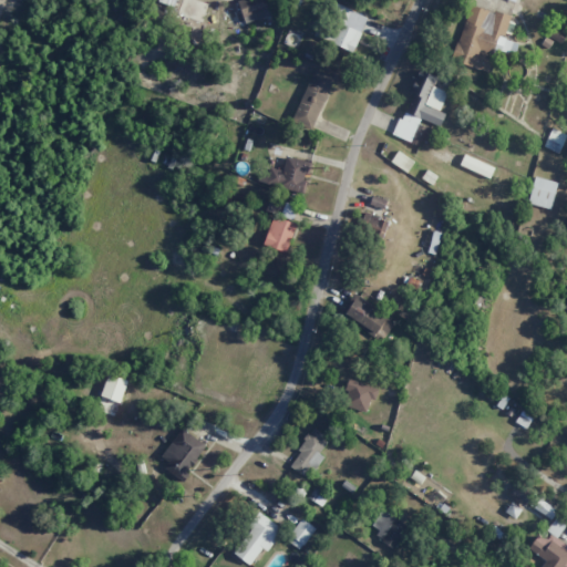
[(268,0),(240,0),(240,19),(268,19),(268,0)]
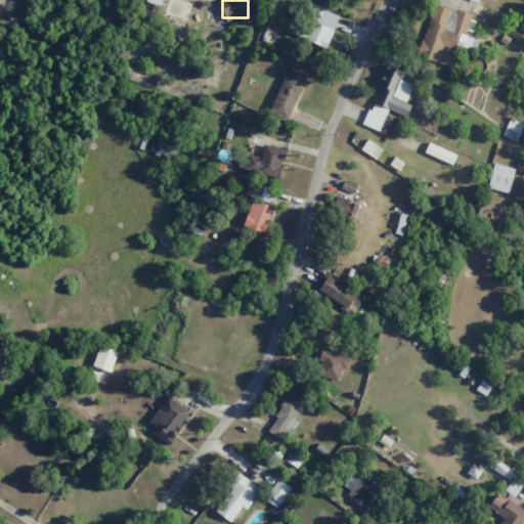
[(453,67),(456,57),(447,54),(449,48),(462,52),(464,46),(473,49),(476,39),(466,35),(472,15),(434,4),(419,56),(453,67)]
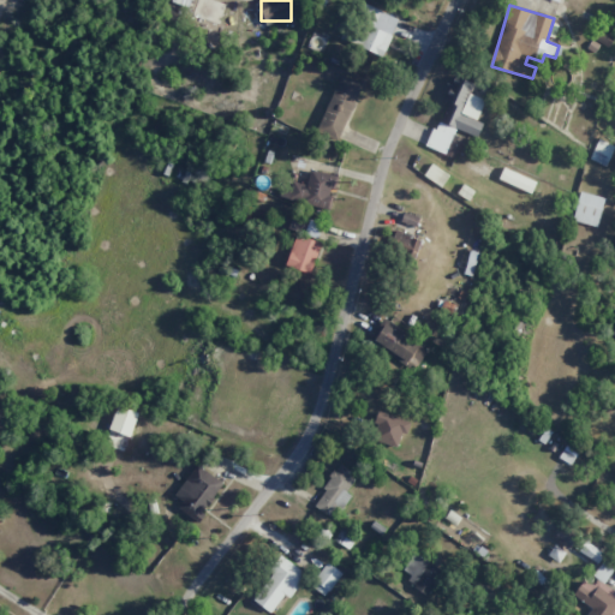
[(339,139),(363,84),(341,75),(316,130),(339,139)]
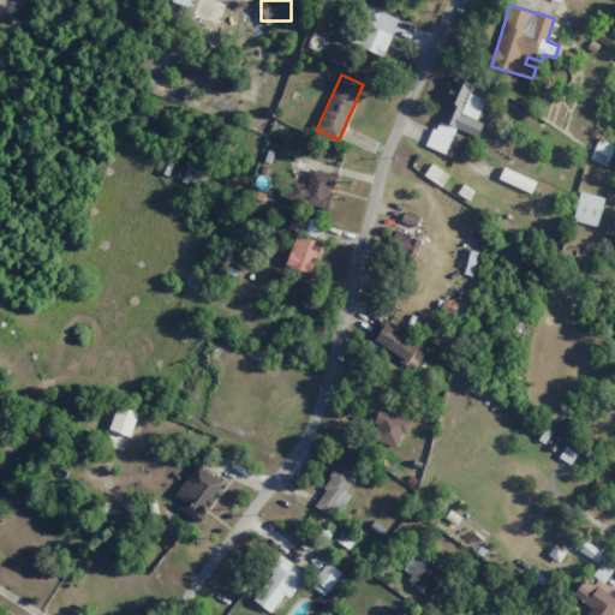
[(454,157),(464,133),(477,138),(483,123),(477,121),(484,100),(469,94),(473,83),(454,76),(428,148),(454,157)]
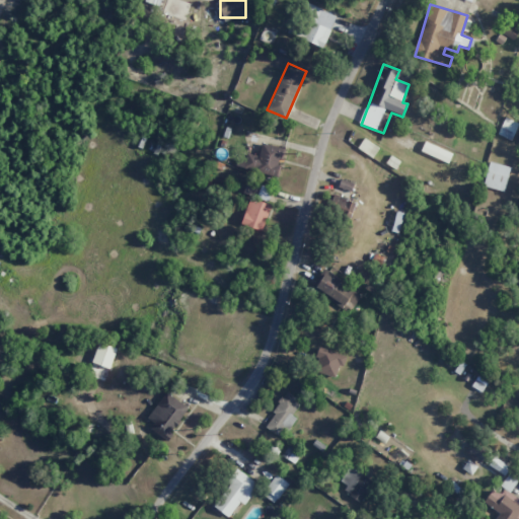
[(518,123),(504,118),(499,135),(513,140),(518,123)]
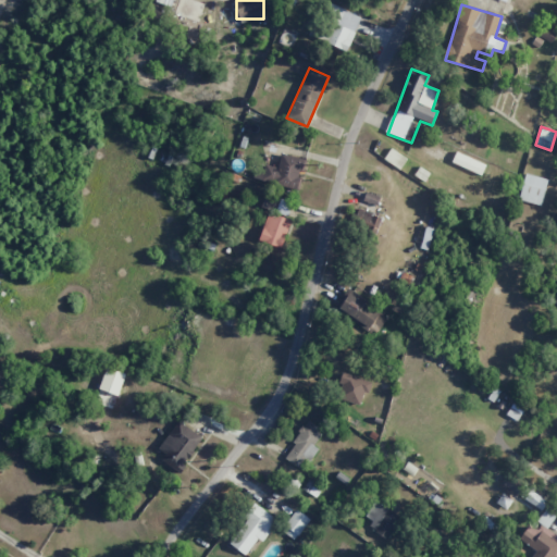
[(384,159),(399,169),(406,158),(391,148),(384,159)]
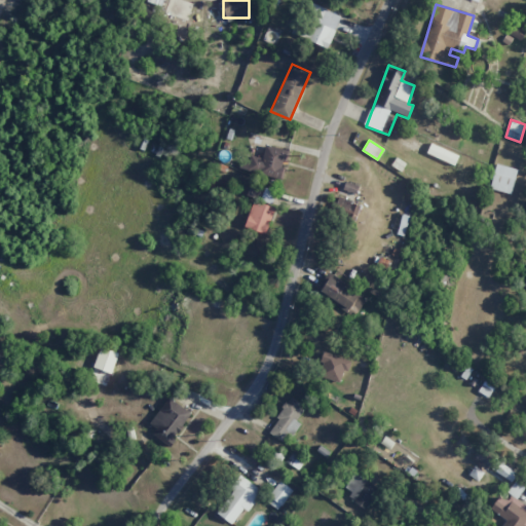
[(289,150),(265,145),(262,157),(248,154),(243,172),(283,180),(289,150)]
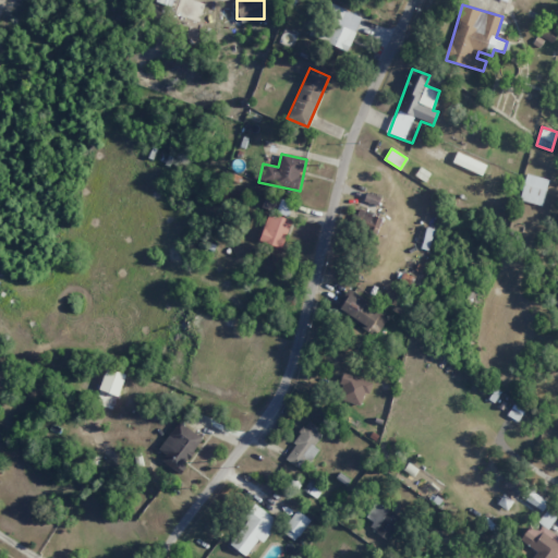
[(547,179),(524,174),(520,201),(543,205),(547,179)]
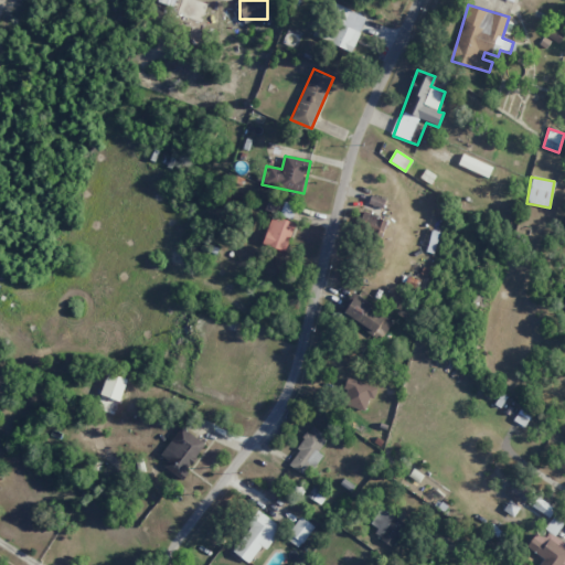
[(385,200),(371,194),(369,203),(382,209),(385,200)]
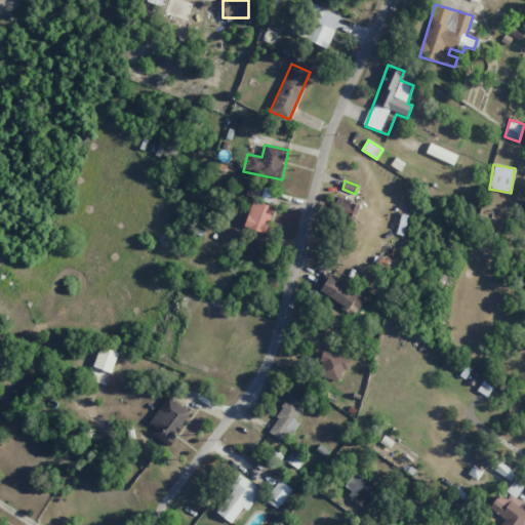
[(261,190),(249,187),(247,195),(258,198),(261,190)]
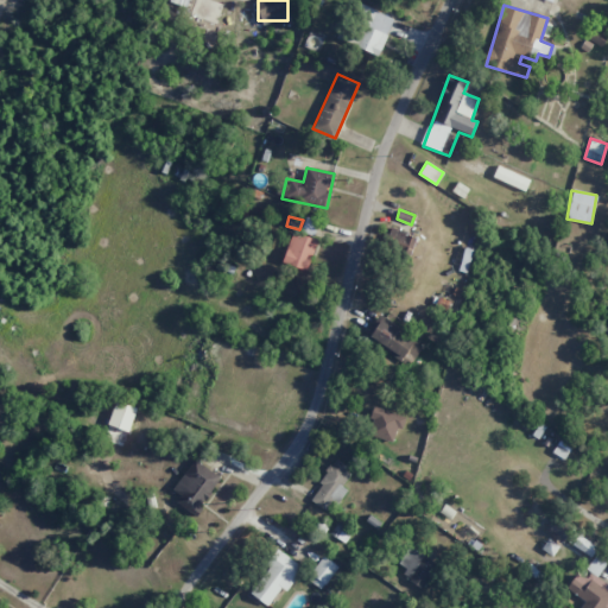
[(416,235),(391,229),(386,248),(411,254),(416,235)]
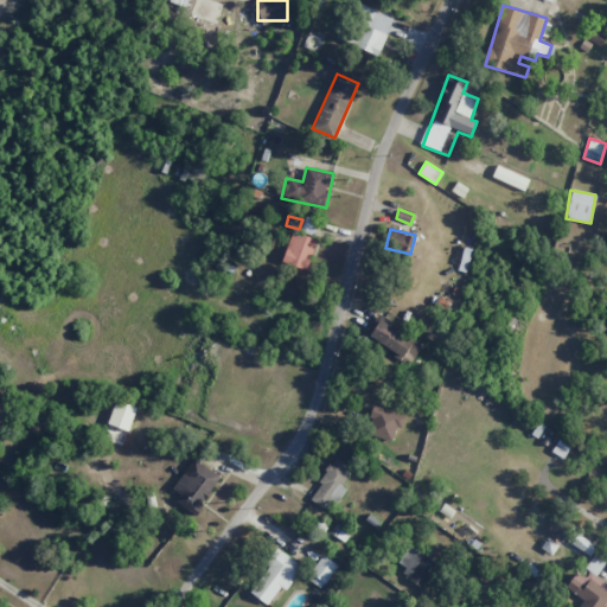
[(283,264),(308,270),(315,238),(291,232),(283,264)]
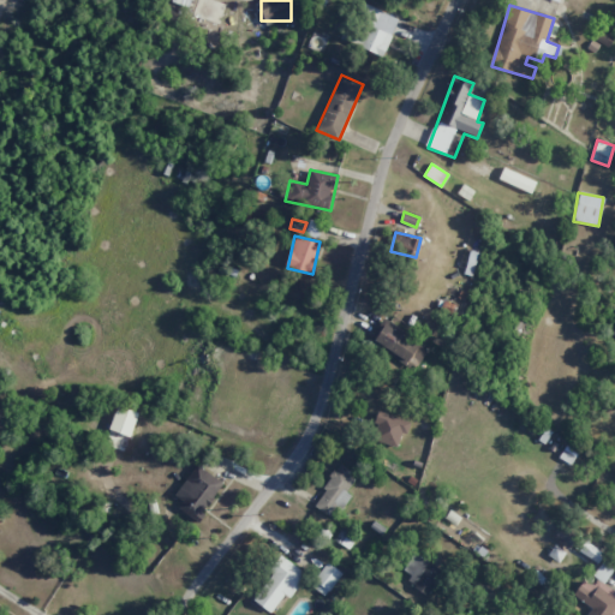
[(415,370),(428,350),(381,321),(369,341),(415,370)]
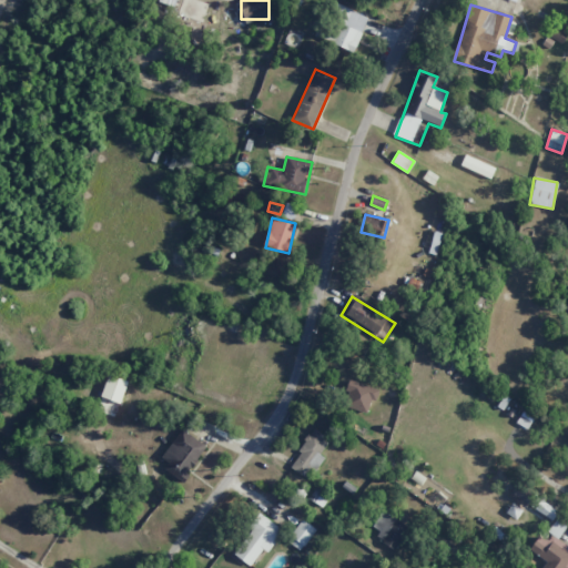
[(344,406),(367,411),(369,399),(376,401),(379,388),(348,382),(344,406)]
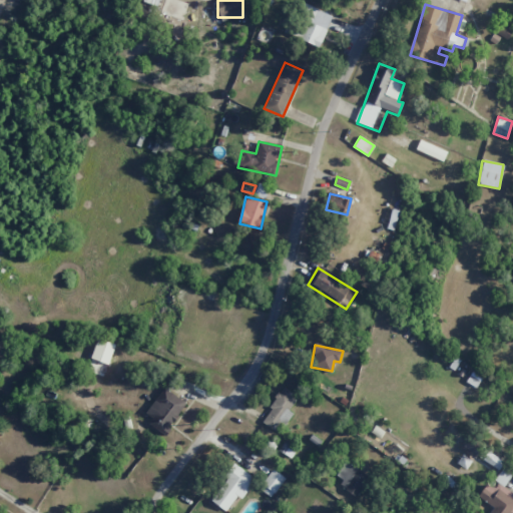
[(152,418),(148,424),(164,435),(186,403),(164,387),(145,413),(152,418)]
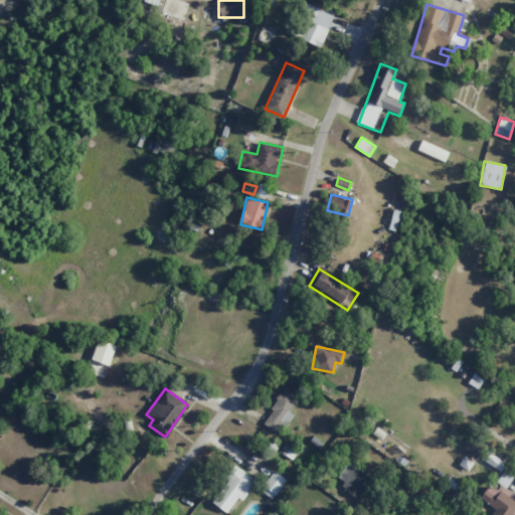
[(290,412),(299,398),(284,389),(263,423),(281,435),(294,414),(290,412)]
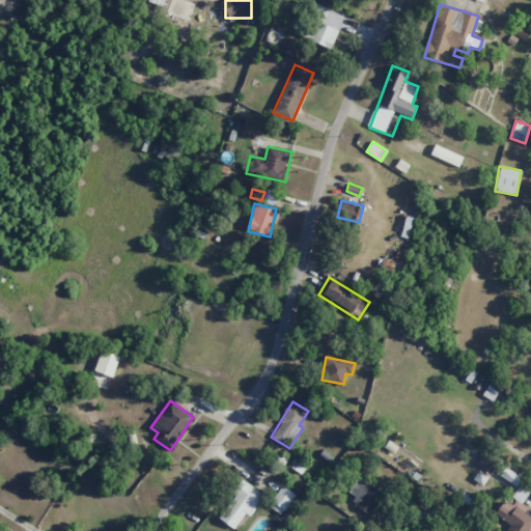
[(516,485),(521,477),(505,469),(500,477),(516,485)]
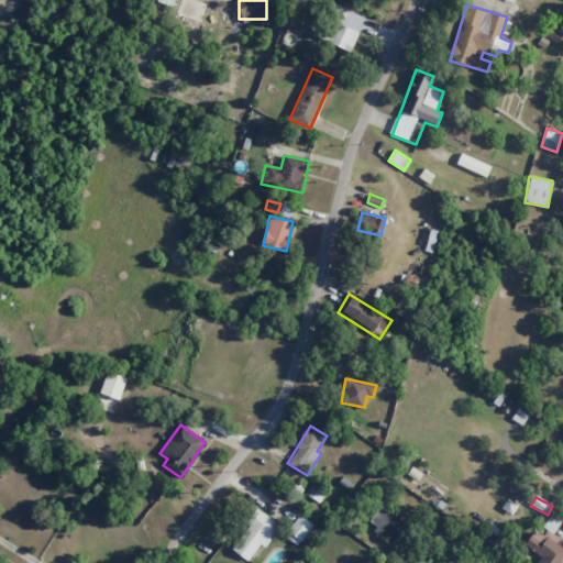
[(406,522),(379,507),(366,528),(393,543),(406,522)]
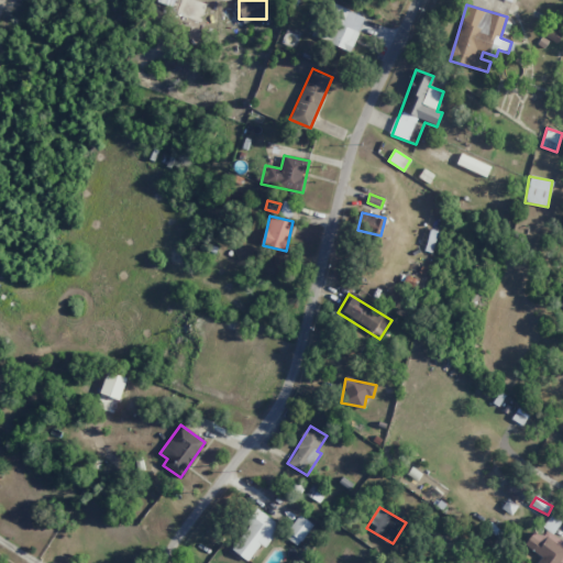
[(265,547),(280,525),(258,510),(232,549),(249,561),(261,543),(265,547)]
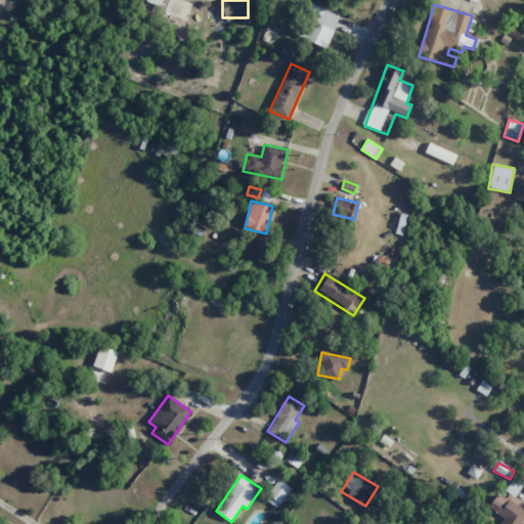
[(264,498),(277,508),(292,488),(278,479),(264,498)]
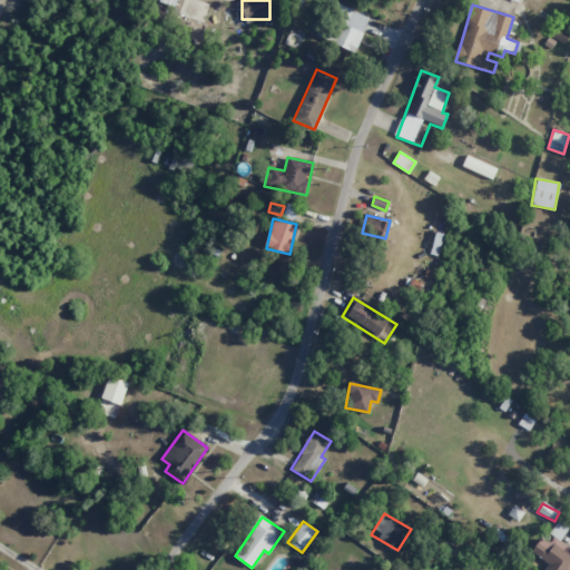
[(569,569),(569,548),(559,541),(566,530),(557,524),(547,539),(541,536),(531,552),(549,563),(543,569),(569,569)]
